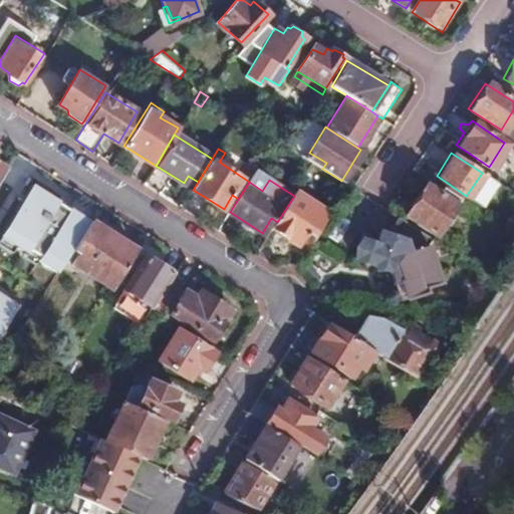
[(449,210),(458,197),(440,186),(437,191),(424,183),(405,214),(435,233),(444,218),(449,210)]
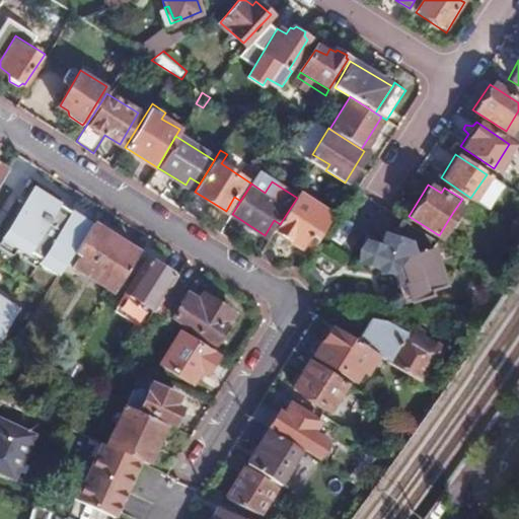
[(89,224),(30,188),(0,238),(0,240),(58,276),(72,251),(89,224)]
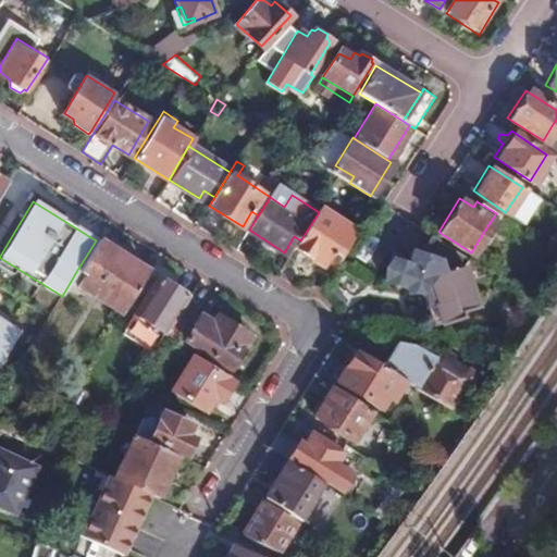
[(300,240),(296,248),(324,265),(327,260),(335,265),(357,230),(322,208),(319,212),(300,240)]
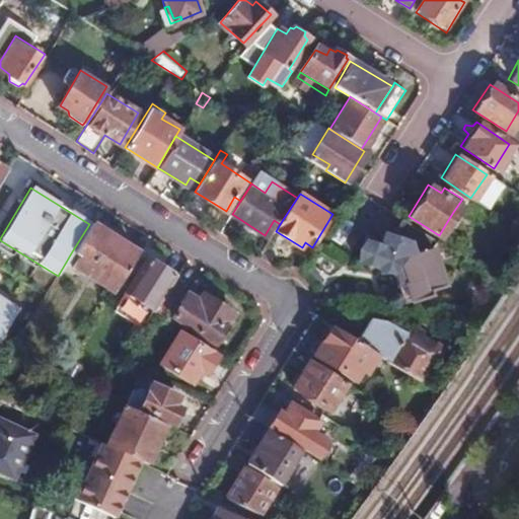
[(459,216),(453,212),(448,220),(454,223),(459,216)]
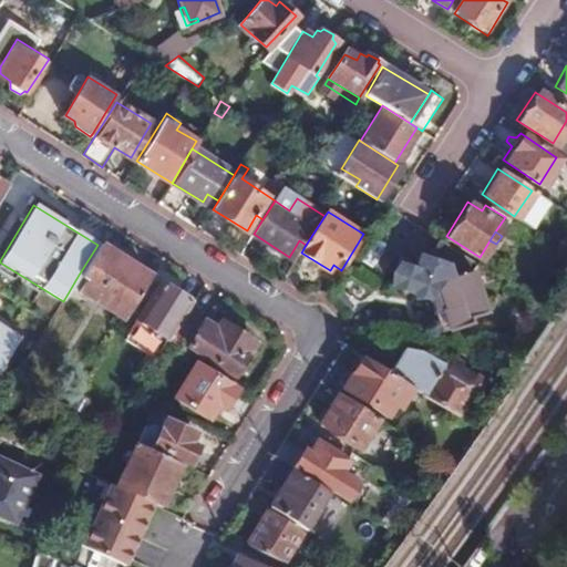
[(473,270),(478,261),(444,243),(433,263),(422,260),(421,267),(404,260),(393,288),(422,297),(422,299),(434,303),(445,333),(474,325),(472,318),(487,313),(485,305),(496,302),(492,287),(481,290),(473,270)]
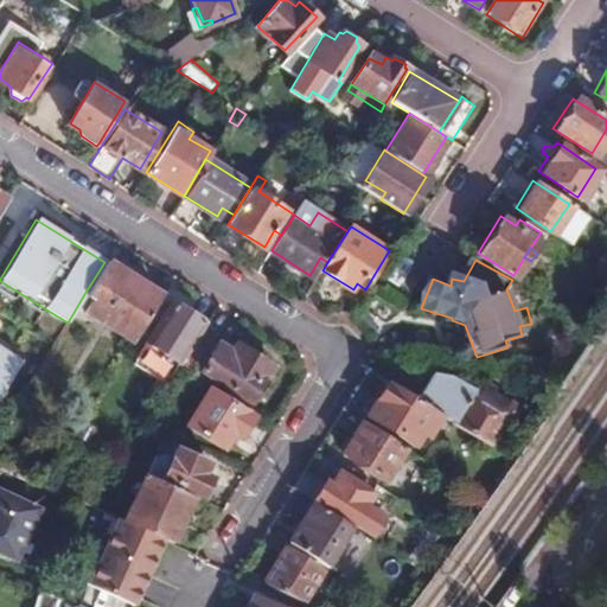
[(160,295),(104,262),(84,294),(94,300),(85,313),(133,343),(160,295)]
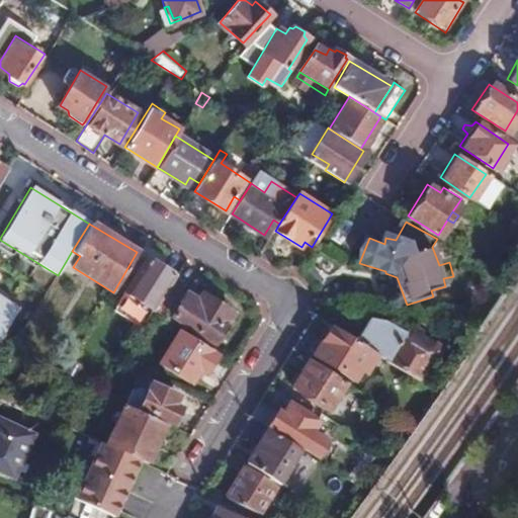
[(173,275),(147,258),(114,311),(142,328),(173,275)]
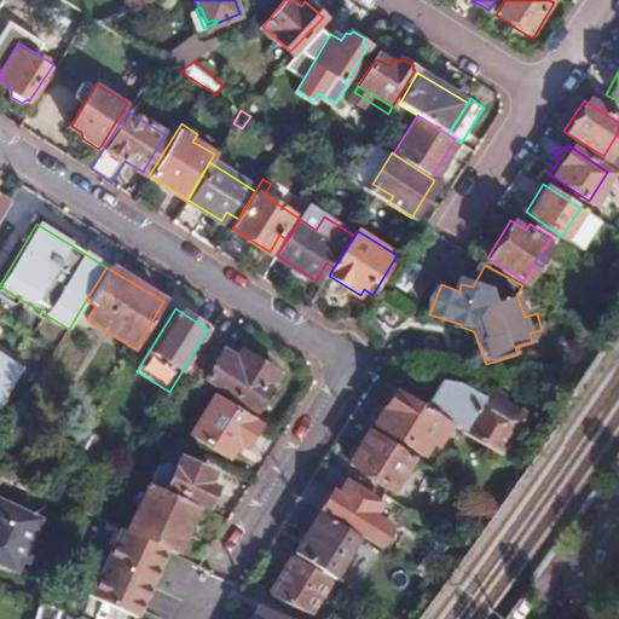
[(219,352),(202,342),(185,370),(201,381),(203,376),(254,409),(262,408),(270,394),(267,389),(277,372),(239,352),(236,358),(220,348),(219,352)]
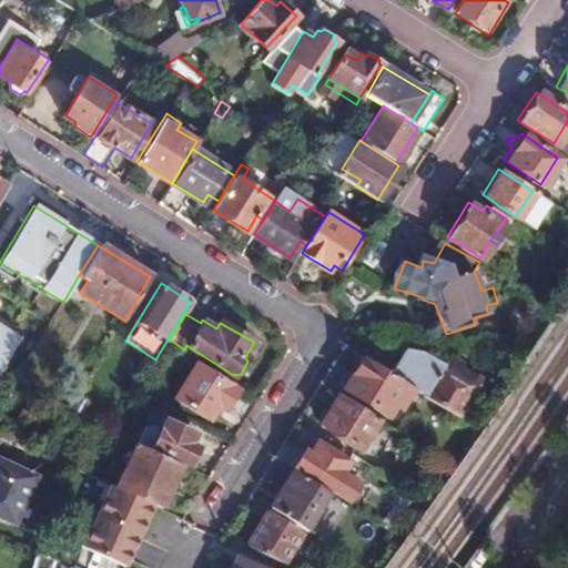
[(0,372),(22,336),(9,328),(8,331),(0,325),(1,323),(0,322),(0,372)]
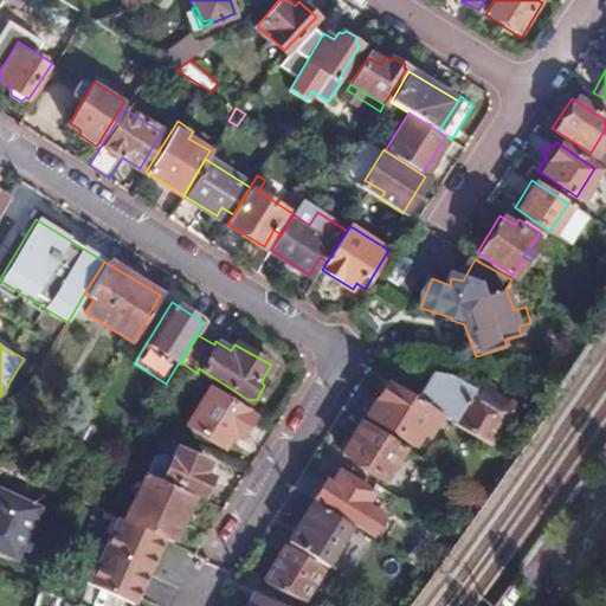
[(443,413),(490,444),(496,432),(502,434),(504,431),(510,433),(519,421),(515,418),(523,407),(483,380),(476,389),(453,374),(436,373),(418,399),(443,413)]
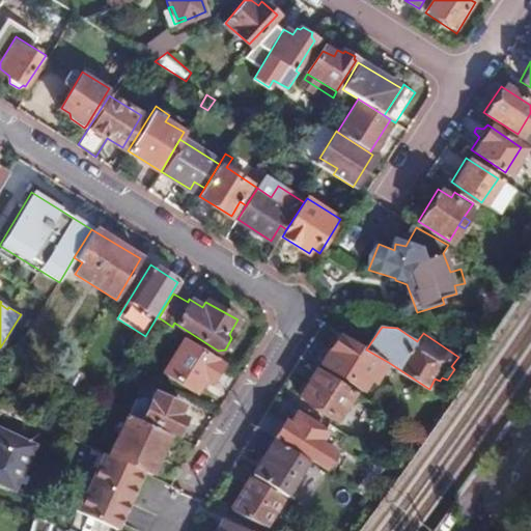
[(366,350),(341,333),(324,361),(364,388),(371,378),(375,381),(388,362),(366,350)]
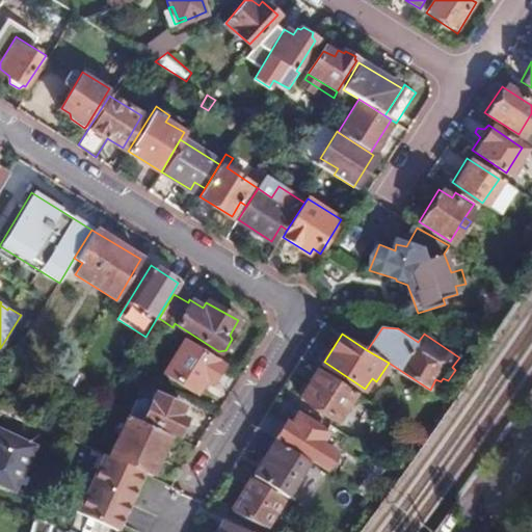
[(220,365),(181,340),(162,371),(193,392),(203,378),(209,382),(220,365)]
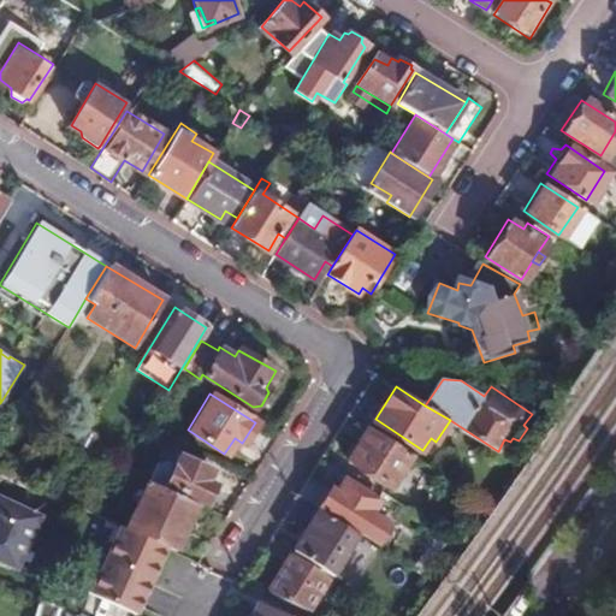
[(414,456),(369,427),(350,460),(392,487),(414,456)]
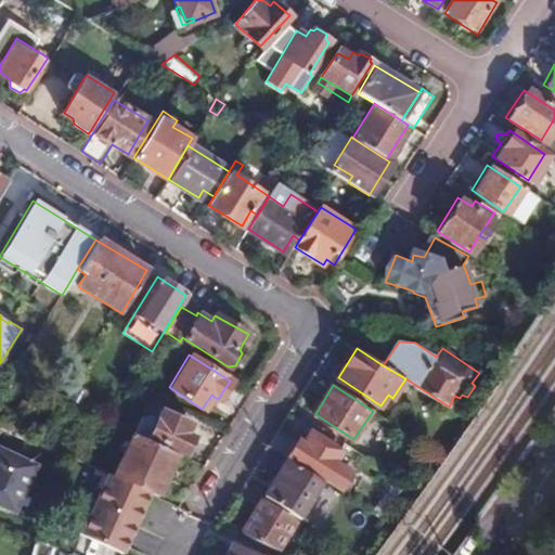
[(183,430),(186,420),(159,408),(154,418),(146,415),(140,433),(185,453),(189,450),(194,439),(192,435),(183,430)]
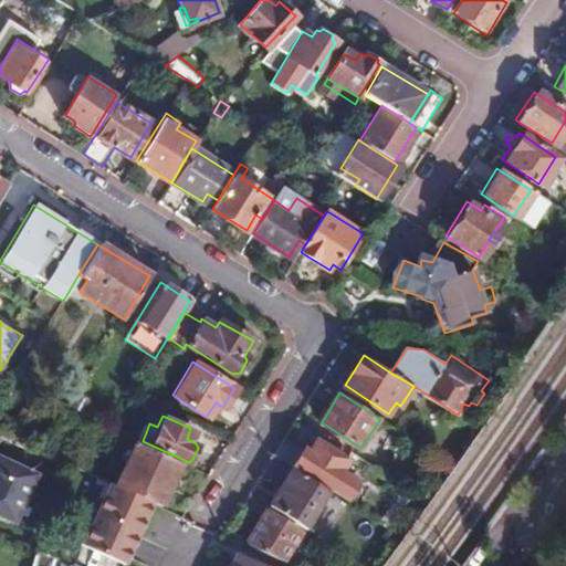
[(13,427),(7,437),(22,444),(29,433),(13,427)]
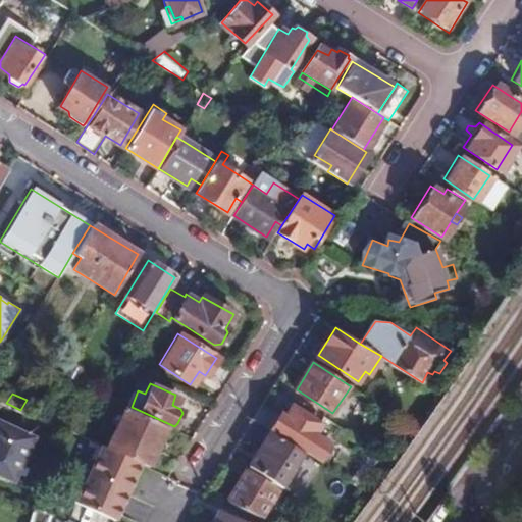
[(262,403),(253,418),(319,461),(329,444),(315,433),(320,423),(286,402),(279,413),(262,403)]
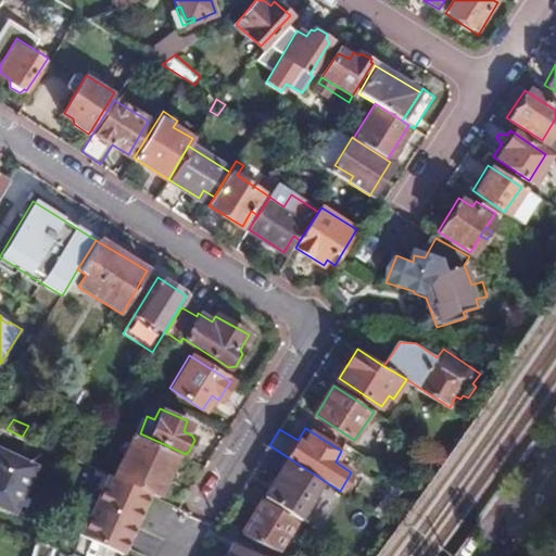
[(179,454),(136,434),(130,447),(123,444),(118,452),(125,455),(114,477),(149,493),(158,497),(179,454)]
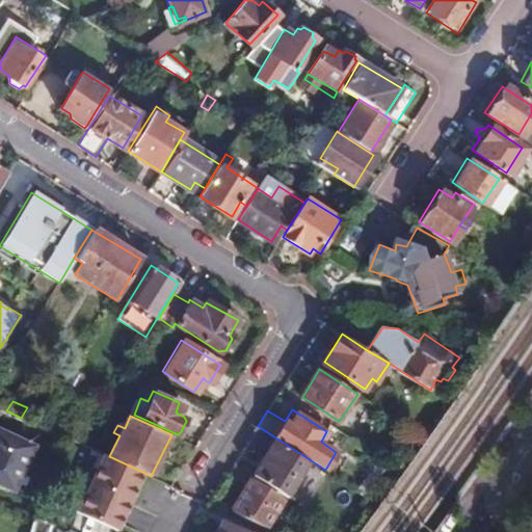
[(0,427),(0,481),(18,489),(37,445),(0,427)]
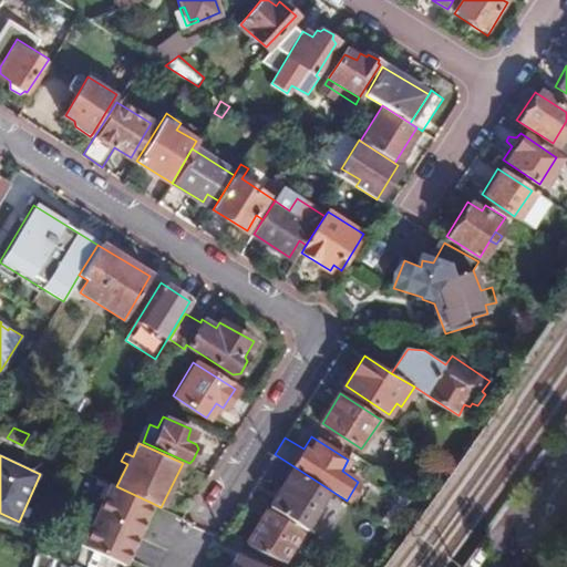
[(291,468),(268,505),(307,529),(329,493),(291,468)]
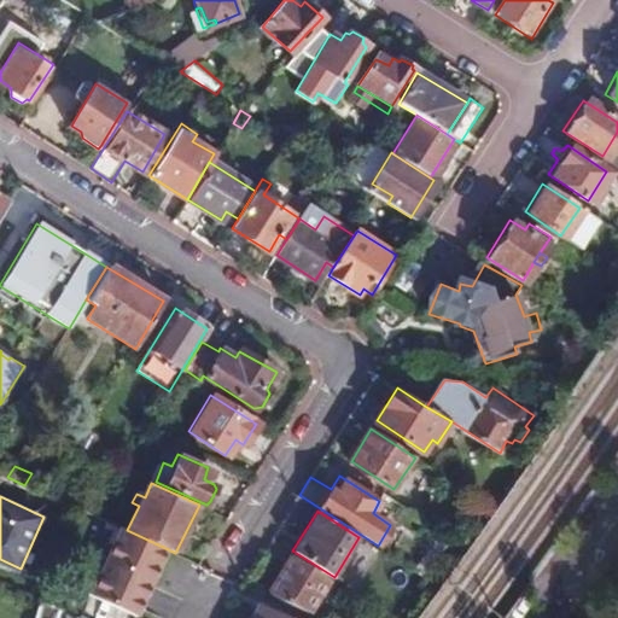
[(127,530),(120,526),(88,593),(135,614),(165,548),(127,530)]
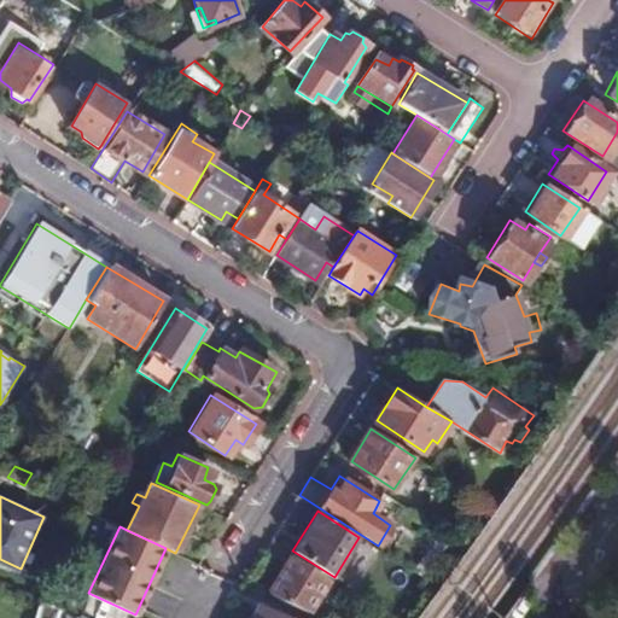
[(267,590),(304,611),(325,581),(296,563),(290,572),(283,567),(267,590)]
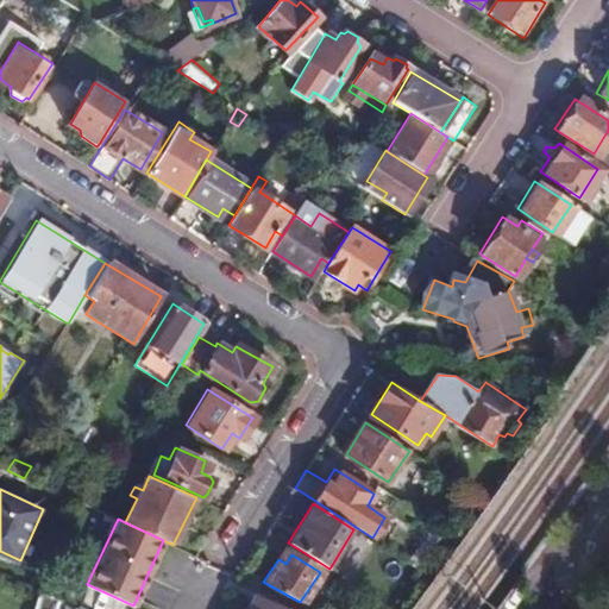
[(52,608),(58,597),(43,591),(37,608),(52,608)]
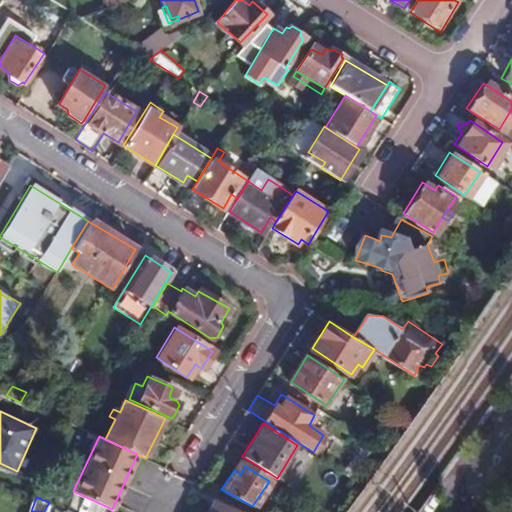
[(304,505),(310,509),(314,503),(308,499),(304,505)]
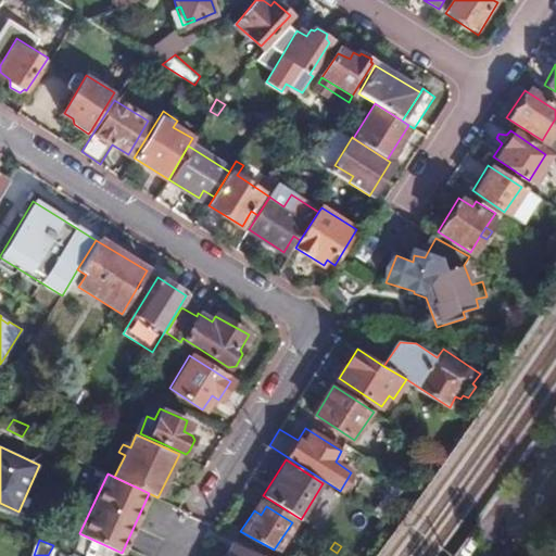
[(258,555),(232,544),(227,555),(258,555)]
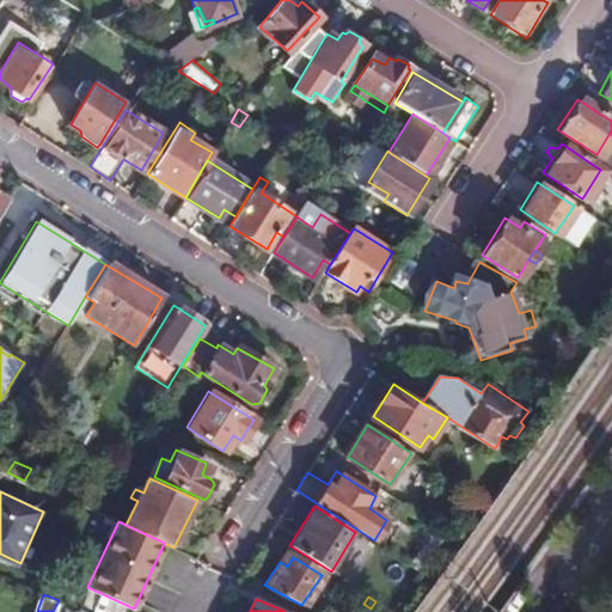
[(371,609),(374,611),(387,611),(389,611),(375,601),(371,609)]
